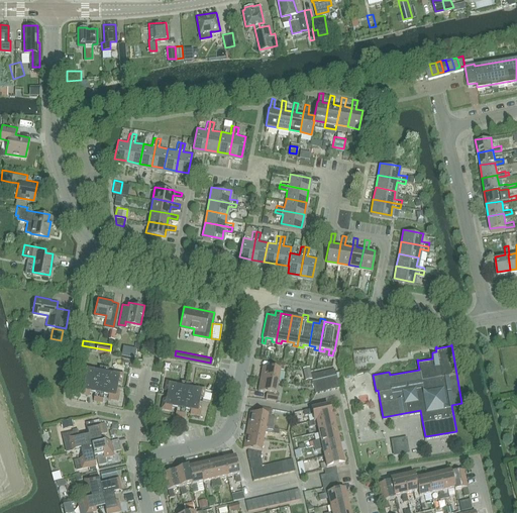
[(263,364),(261,376),(278,379),(280,368),(283,368),(284,362),(273,360),(272,366),(263,364)]
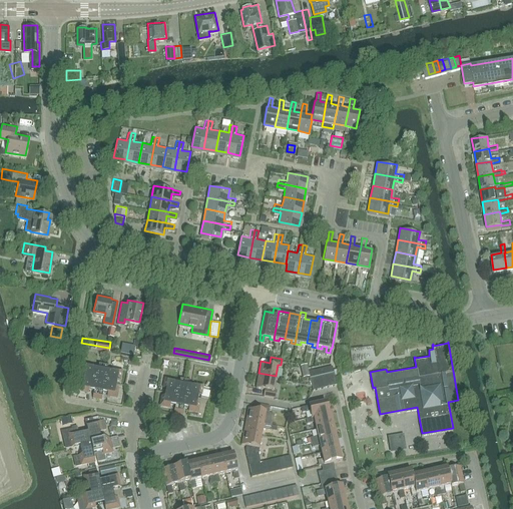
[(100,378),(103,360),(99,360),(98,366),(93,366),(93,363),(84,361),(82,371),(85,371),(84,375),(100,378)]
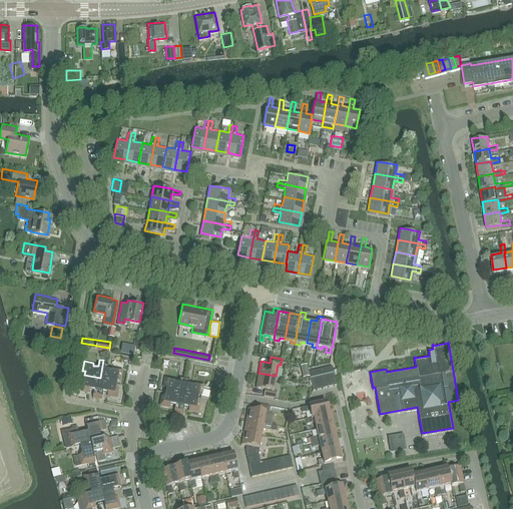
[(108,361),(103,360),(100,378),(116,381),(117,377),(119,377),(121,368),(112,366),(111,369),(107,368),(108,361)]
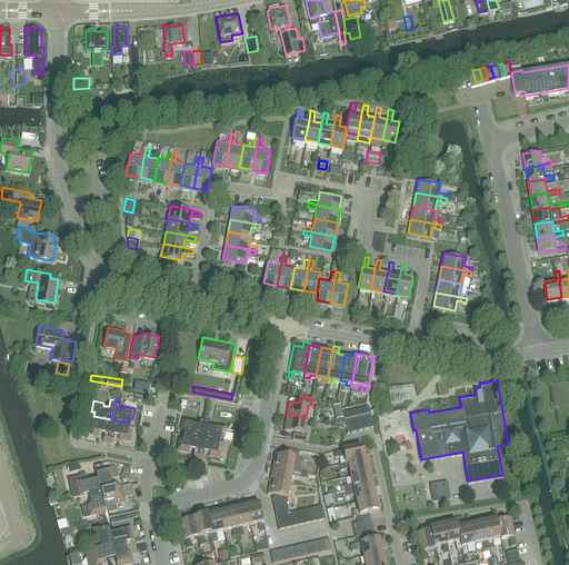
[(343,416),(370,409),(369,404),(342,409),(343,416)]
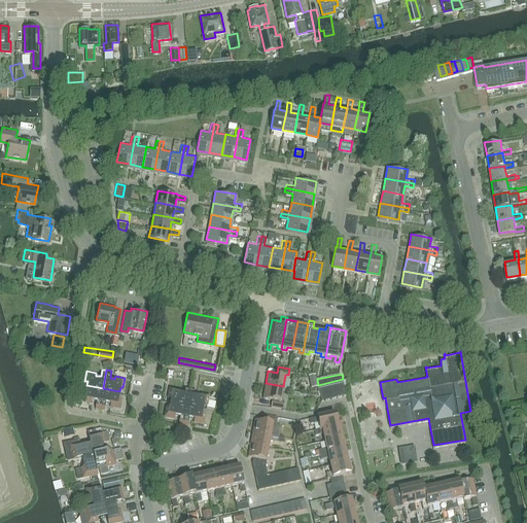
[(346,392),(344,385),(343,381),(337,382),(340,394),(346,392)]
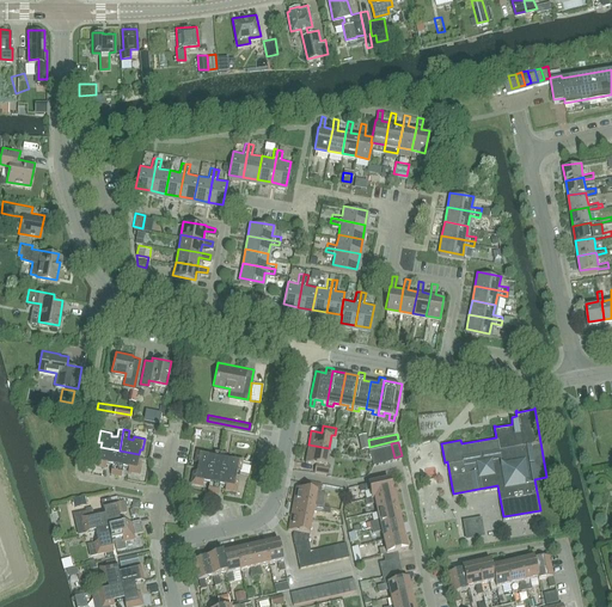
[(395,458),(391,443),(384,445),(387,459),(395,458)]
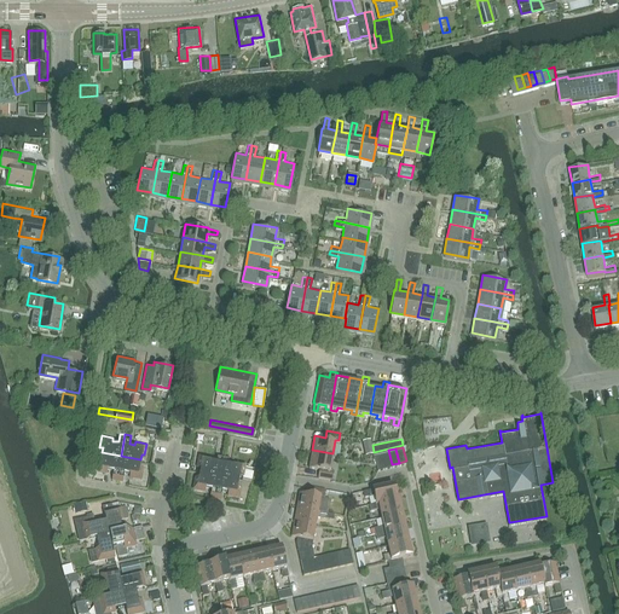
[(333,453),(312,450),(310,464),(319,467),(318,474),(333,476),(334,469),(330,468),(333,453)]
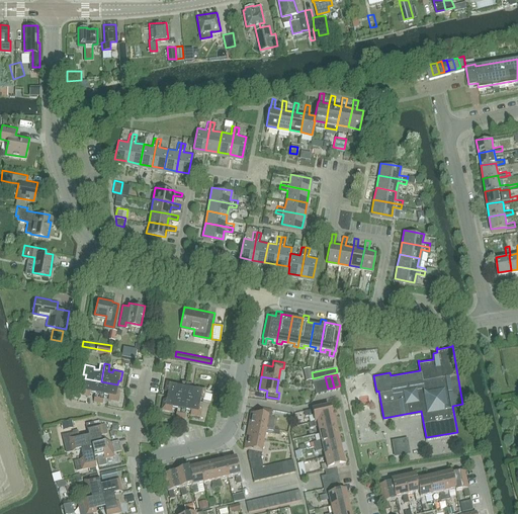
[(325,376),(319,378),(322,390),(328,389),(325,376)]
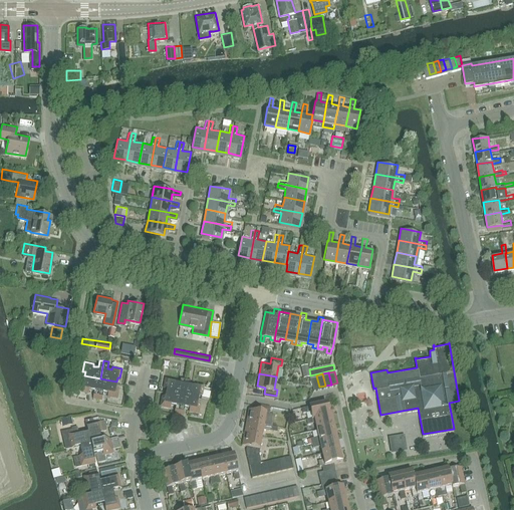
[(182,394),(186,375),(181,374),(180,381),(175,380),(175,378),(166,376),(164,386),(167,387),(166,391),(182,394)]
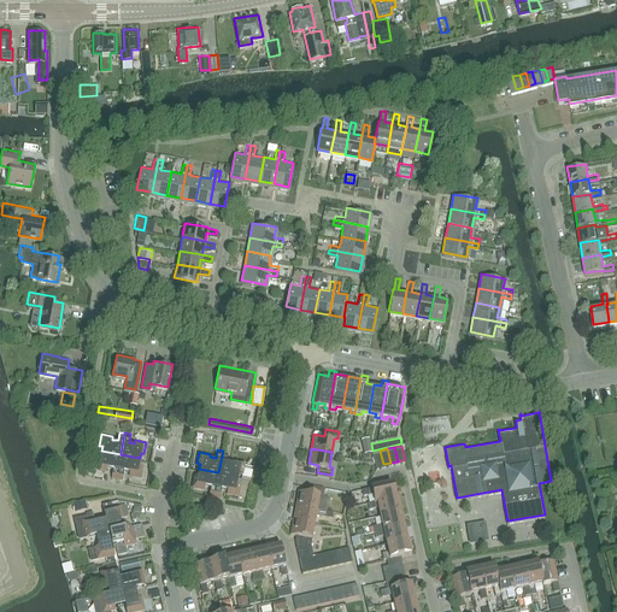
[(121,454),(101,451),(100,455),(98,455),(95,466),(106,469),(107,465),(113,466),(111,475),(117,476),(121,454)]
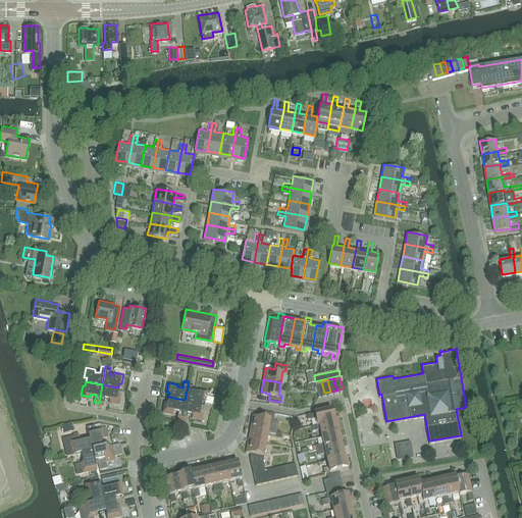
[(193,382),(189,381),(185,400),(202,403),(202,399),(205,399),(206,390),(197,387),(197,391),(192,390),(193,382)]
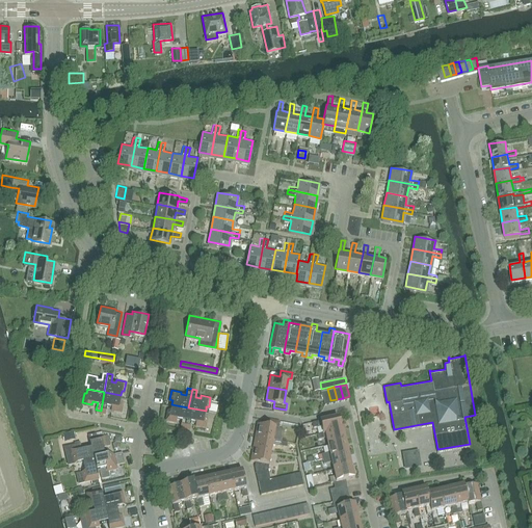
[(330,400),(327,389),(321,390),(324,402),(330,400)]
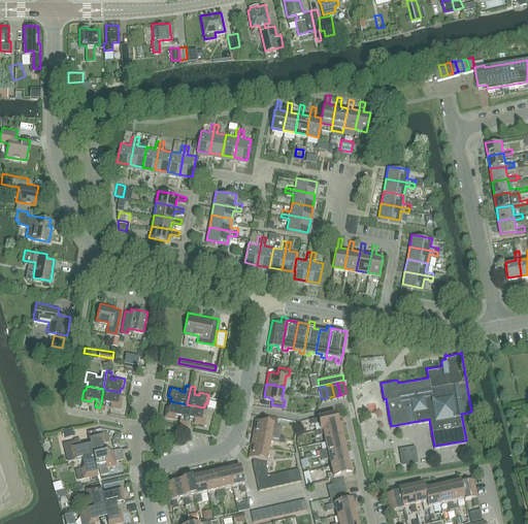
[(119,396),(120,392),(103,389),(100,407),(104,407),(106,401),(110,402),(110,404),(120,406),(122,396),(119,396)]
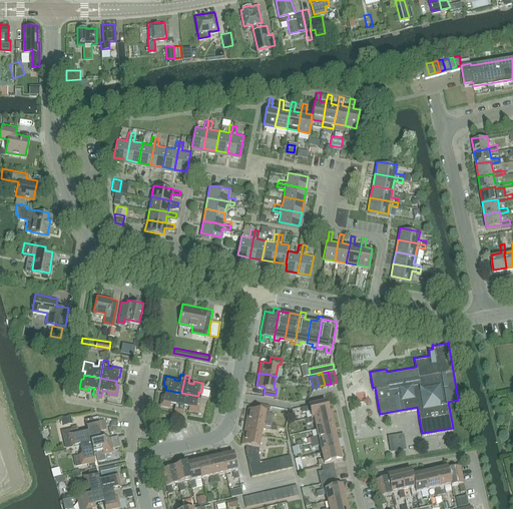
[(355,389),(355,397),(364,397),(364,389),(355,389)]
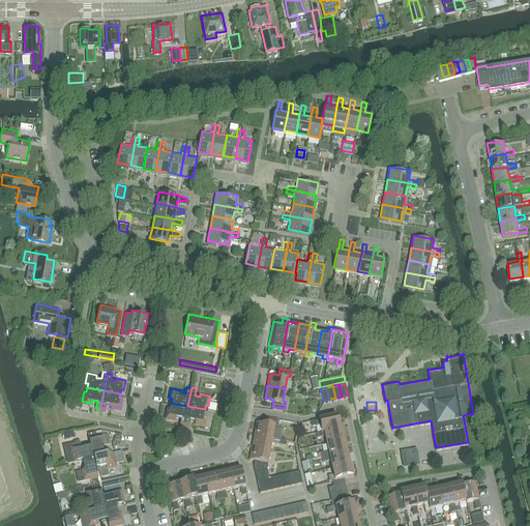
[(180,424),(184,424),(187,406),(171,403),(170,407),(168,406),(166,416),(176,417),(176,415),(181,416),(180,424)]
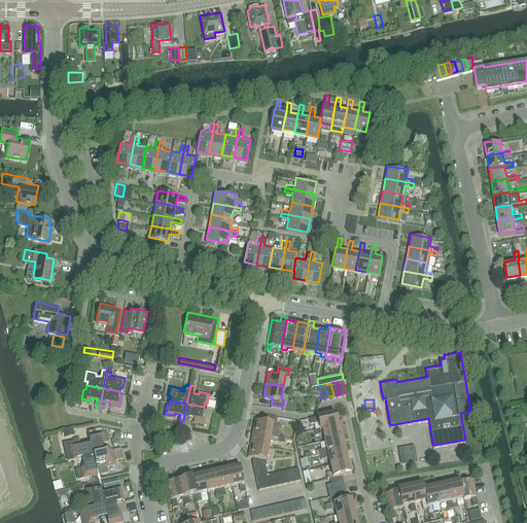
[(203,411),(204,407),(186,404),(183,421),(188,422),(189,415),(195,416),(194,419),(204,420),(205,411),(203,411)]
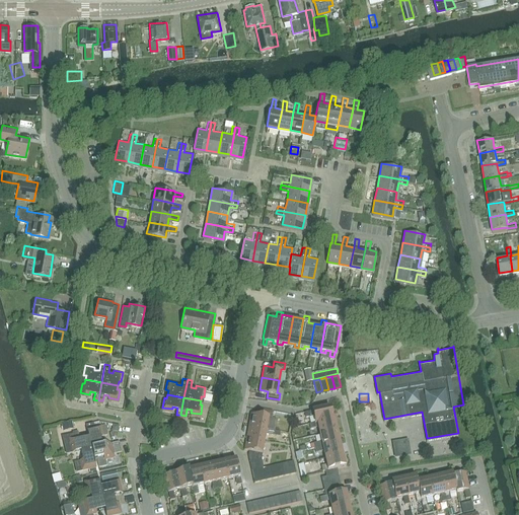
[(315,420),(332,416),(329,403),(312,408),(304,410),(305,415),(313,413),(315,420)]
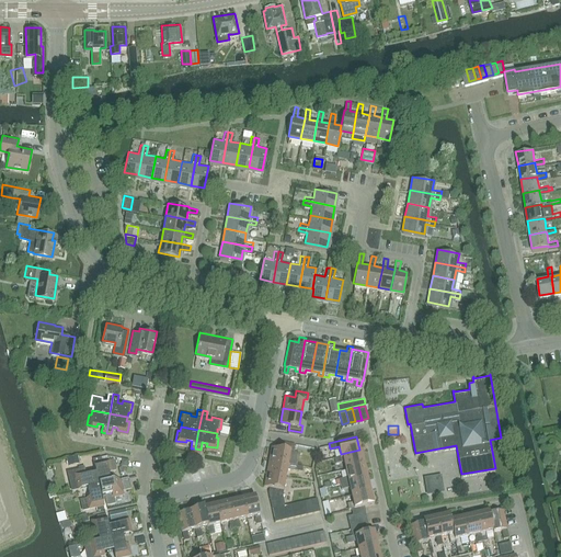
[(288,461),(290,447),(294,448),(295,442),(282,439),(281,445),(272,444),(270,457),(288,461)]
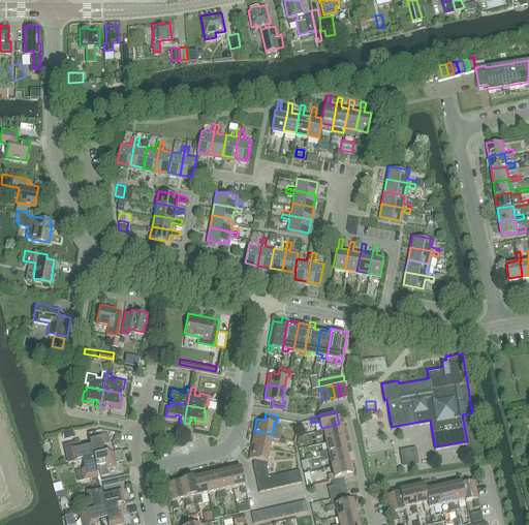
[(339,424),(321,428),(315,429),(316,434),(324,432),(325,439),(344,435),(341,423),(339,424)]
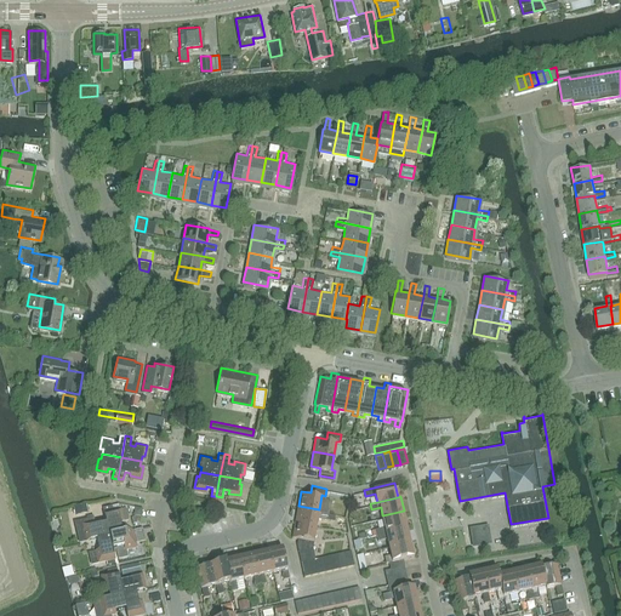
[(107,519),(109,532),(123,530),(123,529),(120,519),(129,517),(126,506),(113,508),(112,502),(103,505),(107,520),(107,519)]
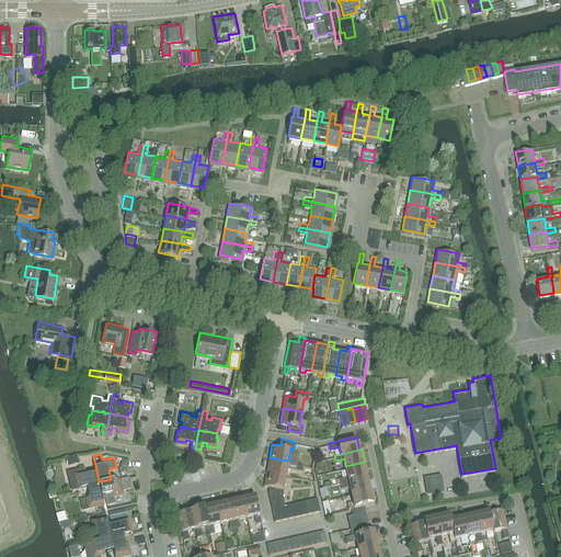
[(297,462),(288,461),(270,457),(266,470),(286,474),(287,466),(296,467),(297,462)]
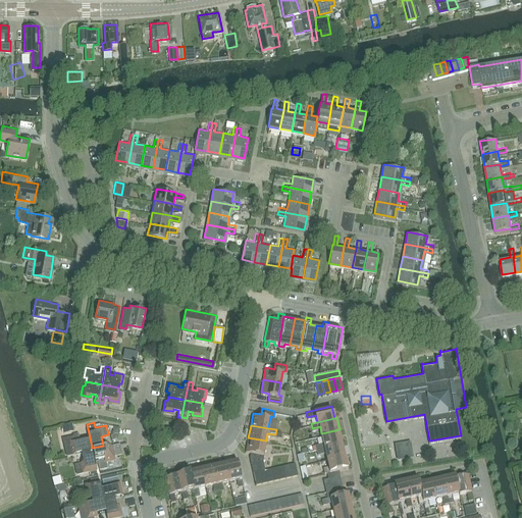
[(340,429),(321,433),(323,441),(315,443),(316,448),(342,442),(340,429)]
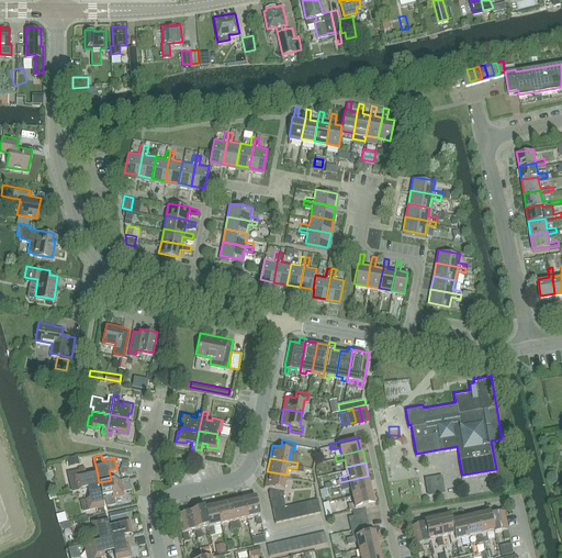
[(97,470),(97,471),(87,473),(85,464),(78,465),(79,468),(68,470),(72,489),(88,486),(99,482),(97,470)]
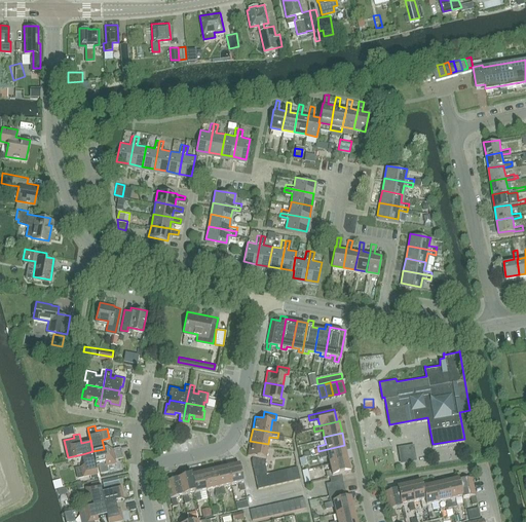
[(253,465),(265,462),(265,461),(266,456),(265,456),(268,444),(250,441),(248,453),(253,454),(252,458),(253,465)]
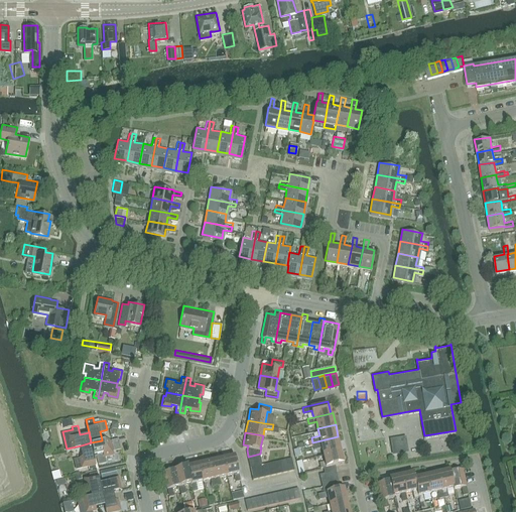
[(102,440),(91,442),(94,454),(96,453),(98,461),(105,459),(104,454),(113,452),(112,449),(119,446),(117,436),(102,439),(102,440)]
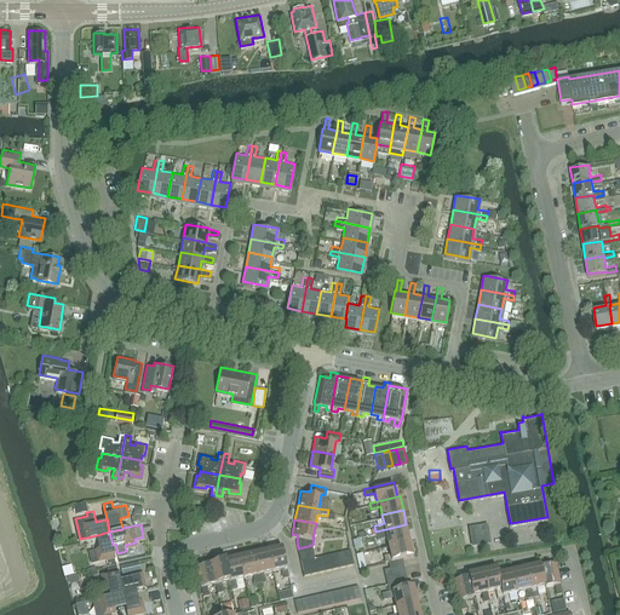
[(386,534),(389,544),(409,539),(406,524),(375,532),(377,536),(386,534)]
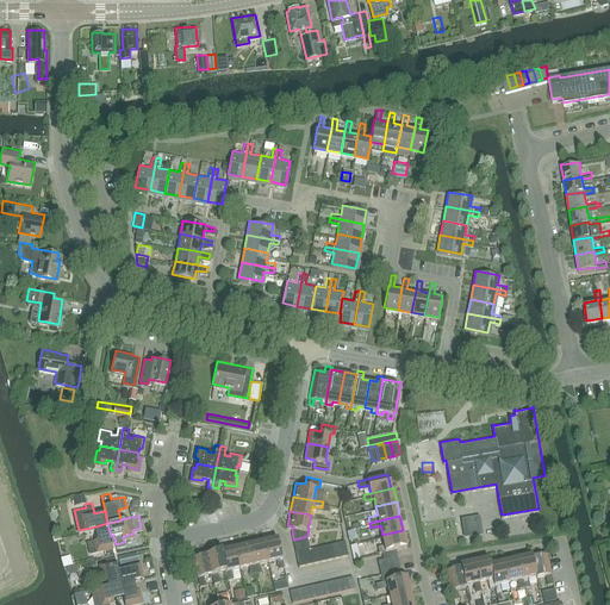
[(95,526),(98,537),(87,540),(89,550),(104,547),(105,553),(113,550),(112,546),(113,546),(111,536),(107,523),(95,526)]
